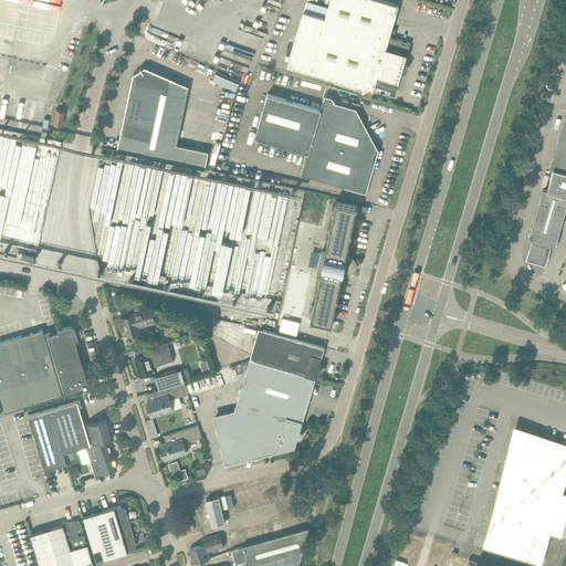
[(384,0),(329,0),(328,7),(325,17),(304,11),(287,65),(374,91),(375,86),(396,92),(402,71),(404,71),(405,71),(406,71),(407,71),(407,70),(408,69),(408,67),(408,66),(407,65),(406,64),(405,64),(410,43),(389,37),(399,4),(384,0)]
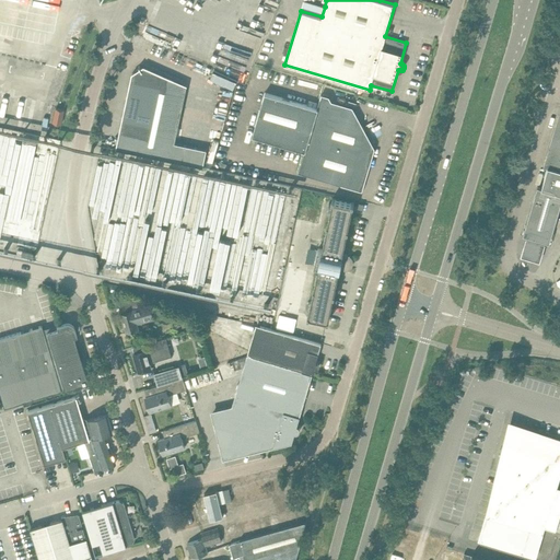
[(143,66),(132,73),(116,149),(203,167),(207,149),(175,142),(187,84),(143,66)]
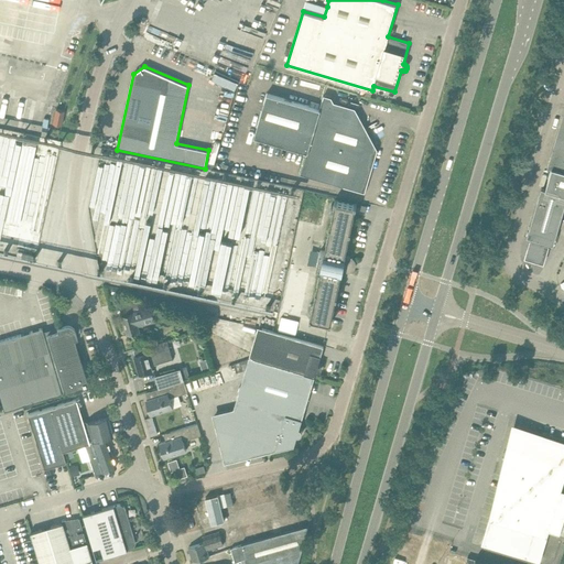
[(332,97),(324,95),(323,98),(320,109),(267,93),(253,137),(306,152),(301,173),(344,186),(344,185),(365,192),(377,149),(355,108),(334,101),(332,97)]
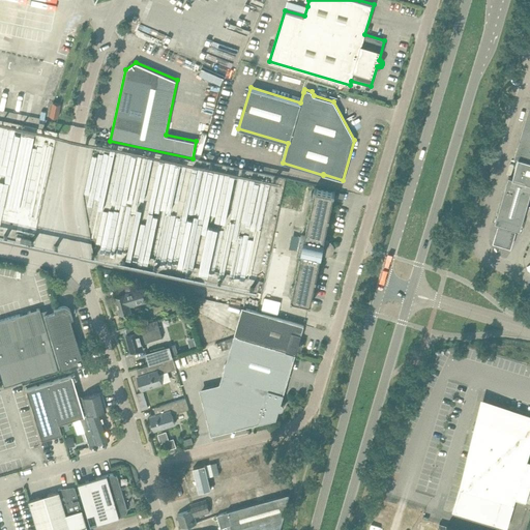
[(58,117),(61,104),(53,101),(50,115),(58,117)]
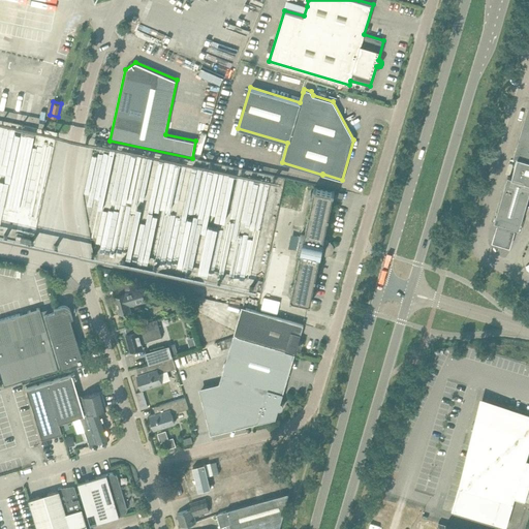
[(519,229),(528,196),(528,194),(528,102),(514,157),(518,158),(511,177),(507,176),(494,221),(496,222),(515,227),(519,229)]
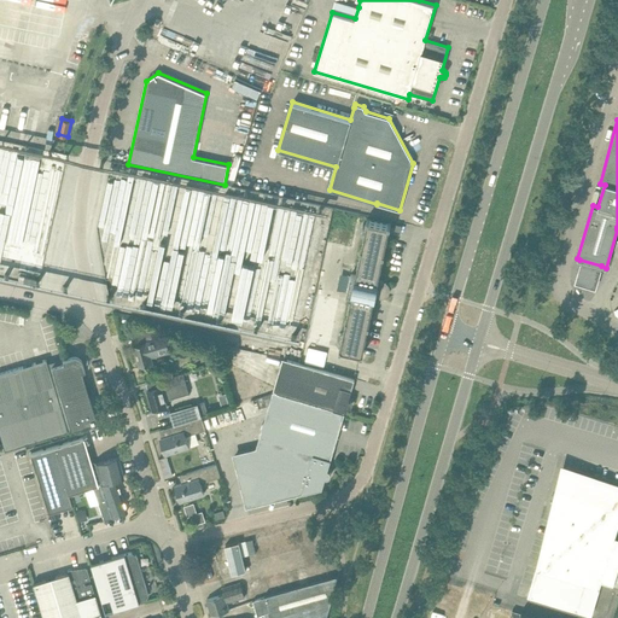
[(367,221),(365,233),(363,233),(363,234),(365,234),(362,246),(361,246),(360,249),(361,250),(359,262),(357,262),(359,263),(356,275),(351,274),(348,291),(353,292),(350,304),(349,304),(349,305),(350,305),(347,318),(345,320),(347,320),(344,332),(343,332),(343,333),(344,333),(340,347),(340,345),(339,349),(342,349),(343,348),(361,353),(363,354),(363,351),(363,350),(368,325),(369,325),(369,322),(374,297),(379,298),(383,281),(378,280),(384,254),(384,255),(385,251),(384,251),(390,226),(391,223),(389,222),(388,223),(369,220),(369,219),(367,219),(367,221)]
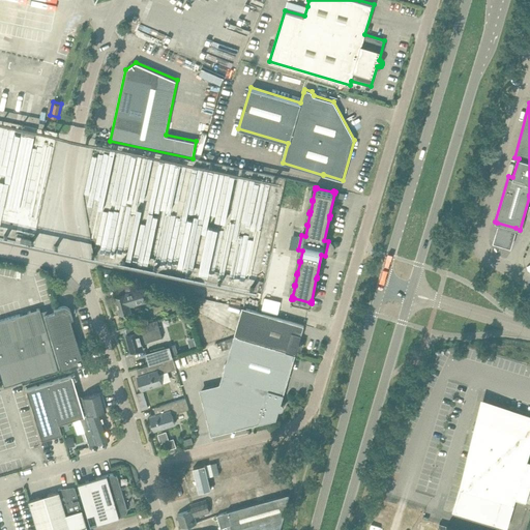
[(516,228),(497,223),(493,238),(510,243),(516,228)]
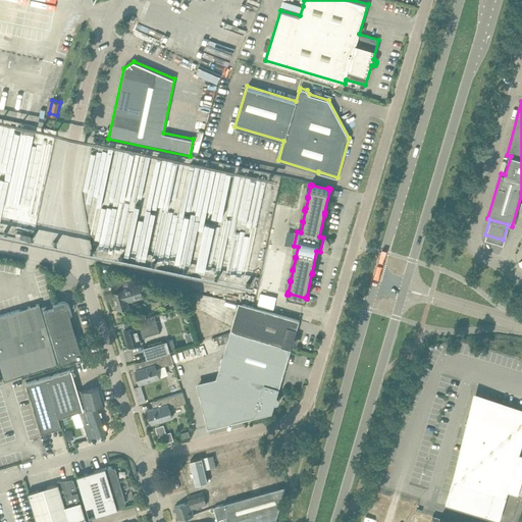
[(118,290),(112,292),(118,309),(129,306),(126,297),(143,293),(140,283),(132,285),(129,278),(116,282),(118,290)]
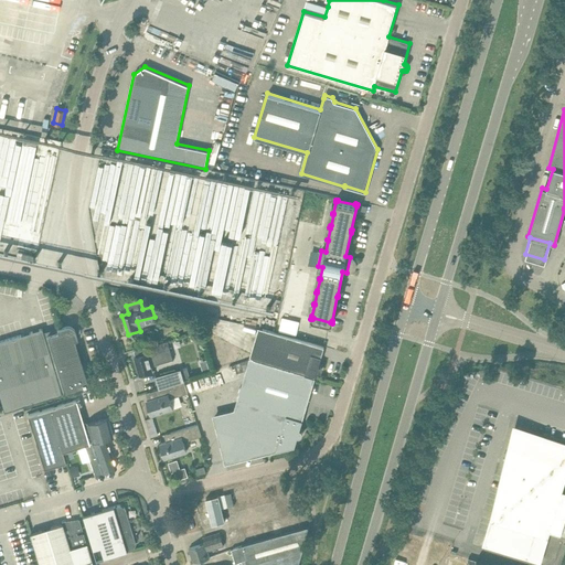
[(0,411),(87,384),(80,355),(81,353),(78,352),(76,348),(78,345),(75,344),(74,339),(77,338),(75,330),(74,328),(73,327),(71,324),(70,324),(67,324),(65,324),(57,327),(59,330),(44,334),(42,329),(41,329),(31,332),(30,332),(30,334),(24,337),(23,334),(0,341),(0,411)]
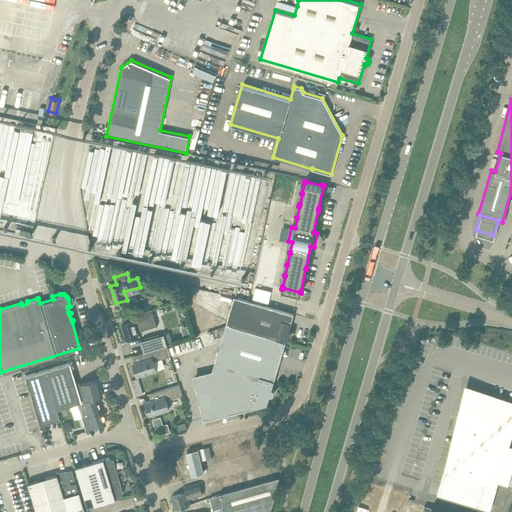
[(289,330),(294,314),(238,297),(230,324),(286,341),(287,337),(289,337),(291,336),(292,334),(291,331),(289,330)]
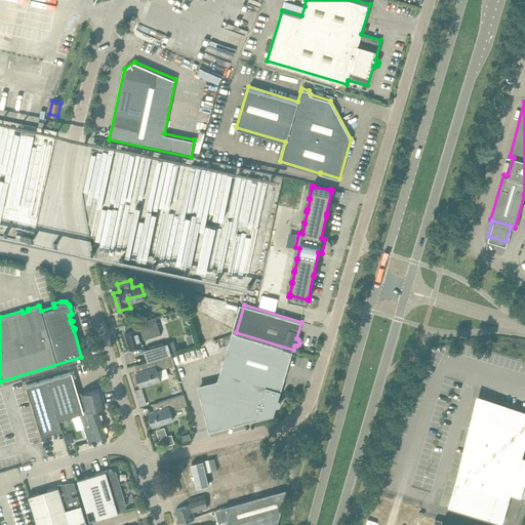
[(130,330),(124,331),(129,348),(143,345),(140,339),(161,333),(156,317),(138,322),(138,321),(128,324),(130,330)]
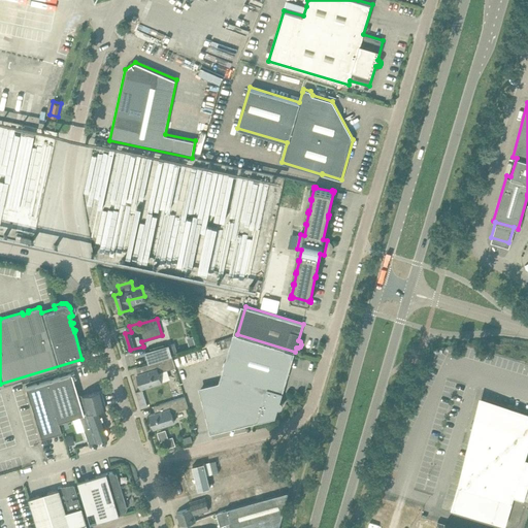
[(281,400),(295,352),(237,334),(236,338),(235,335),(219,340),(222,349),(234,344),(222,385),(200,391),(210,432),(275,417),(277,407),(281,407),(283,406),(283,404),(282,402),(281,400)]
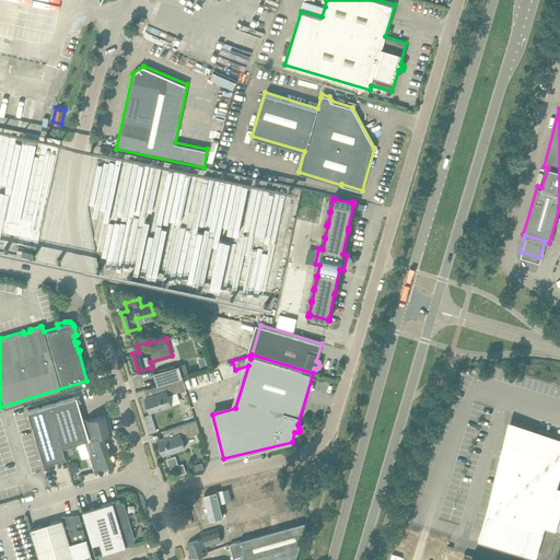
[(179,364),(154,372),(158,385),(183,377),(179,364)]
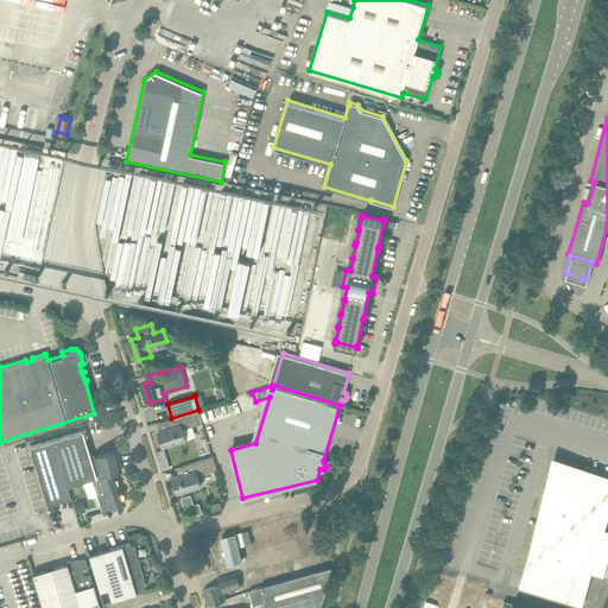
[(195,432),(192,425),(202,423),(197,410),(169,419),(171,426),(158,431),(160,437),(159,437),(162,447),(191,437),(195,432)]
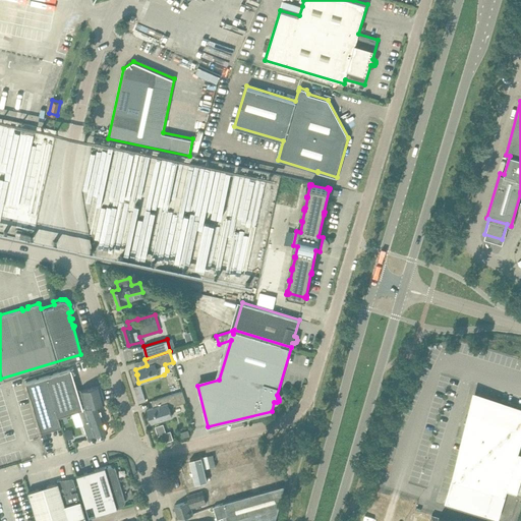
[(84,407),(80,390),(76,388),(70,368),(45,375),(58,416),(84,408),(84,407)]
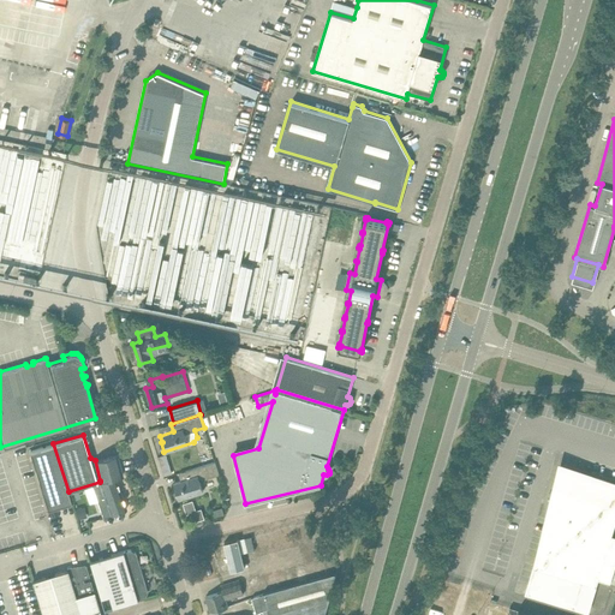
[(71,502),(69,491),(53,443),(30,451),(47,509),(71,502)]
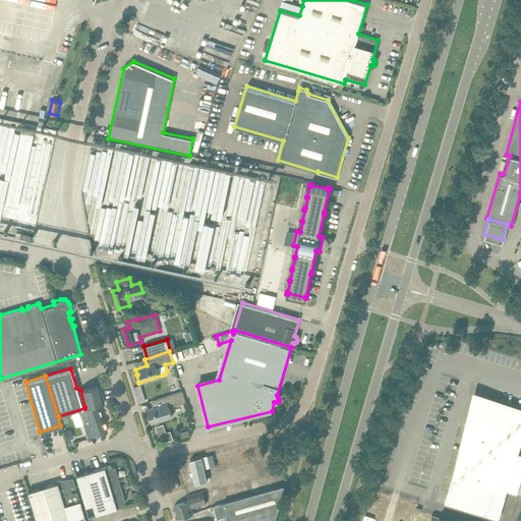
[(104,402),(99,385),(80,390),(84,407),(84,408),(77,410),(88,438),(107,430),(98,404),(104,402)]
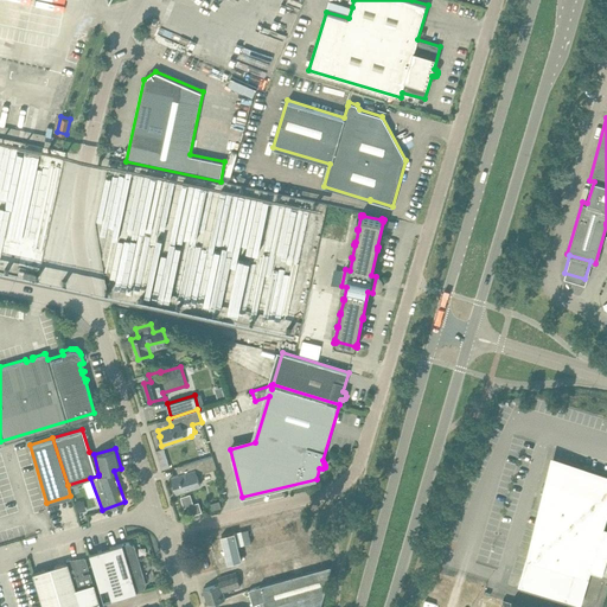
[(197,474),(216,468),(212,455),(183,465),(185,472),(171,477),(174,486),(176,486),(178,492),(200,485),(197,474)]
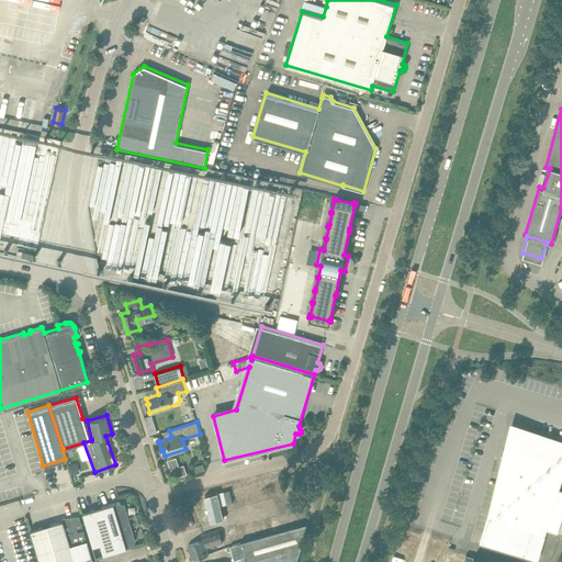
[(561,474),(561,441),(516,428),(483,540),(538,557),(547,528),(557,531),(561,514),(561,503),(554,501),(558,487),(561,474)]
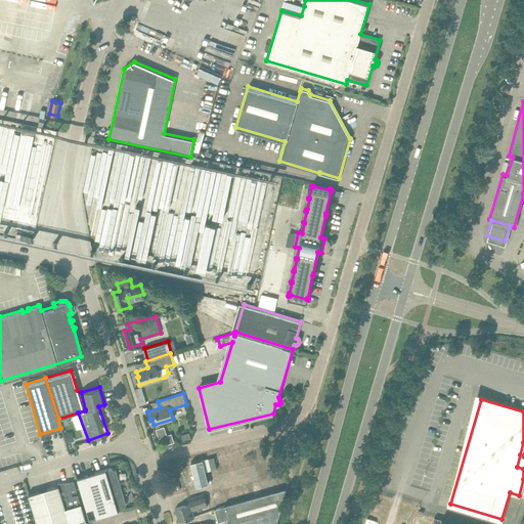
[(209,483),(205,469),(203,460),(190,462),(198,486),(209,483)]
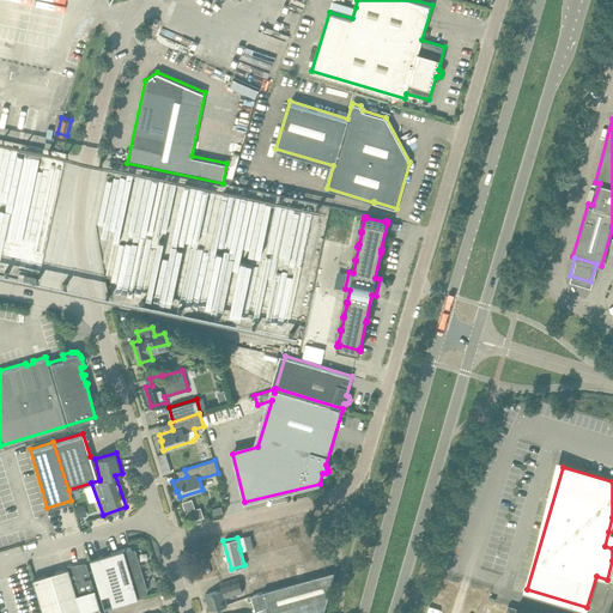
[(129,547),(89,559),(104,608),(144,596),(147,590),(135,551),(129,547)]
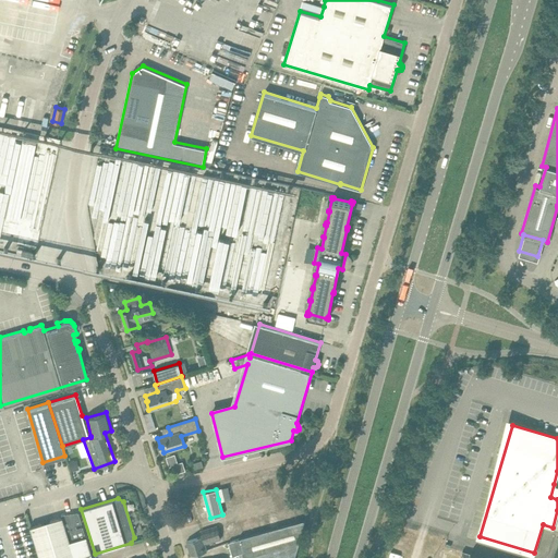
[(29,526),(38,557),(75,557),(91,554),(82,526),(76,528),(75,525),(81,523),(77,512),(60,514),(60,518),(29,526)]
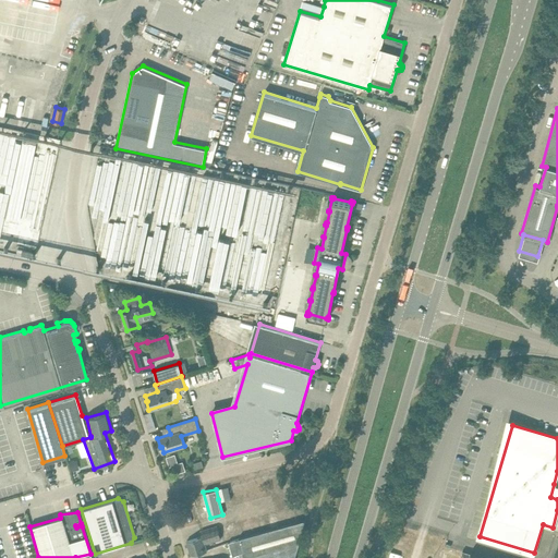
[(294,557),(306,519),(239,537),(239,538),(243,553),(244,557),(294,557)]
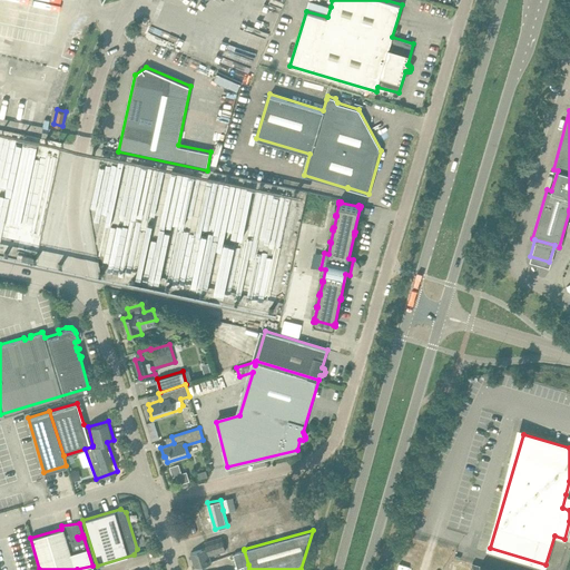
[(235,552),(243,550),(239,537),(231,539),(235,552)]
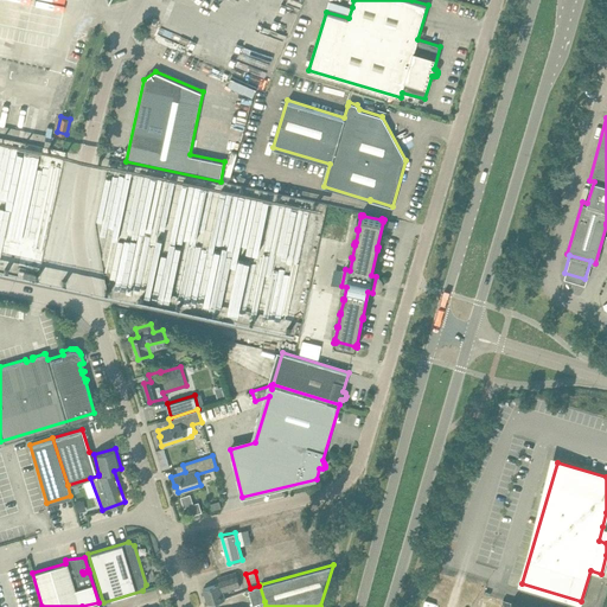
[(236,573),(230,575),(218,579),(219,583),(203,588),(208,604),(219,600),(225,599),(223,592),(241,587),(236,573)]
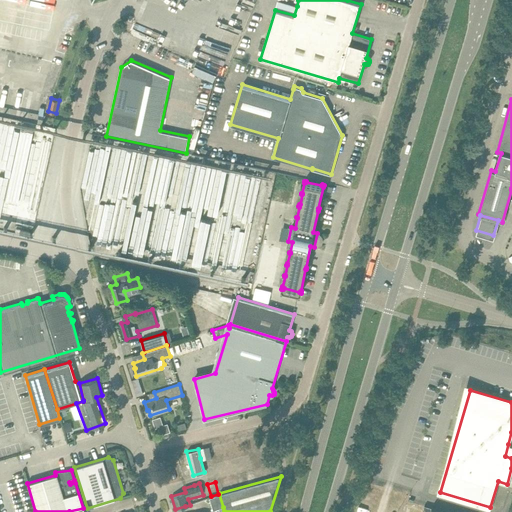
[(223,507),(219,494),(210,497),(214,510),(223,507)]
